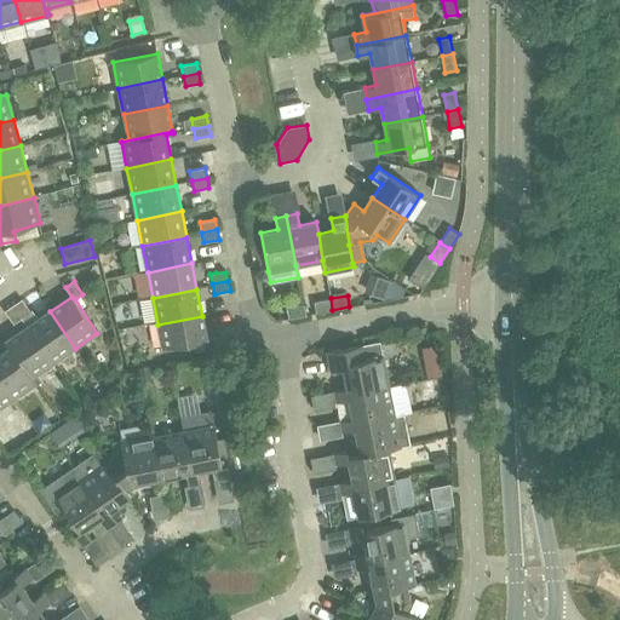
[(332,310),(331,298),(314,302),(316,314),(332,310)]
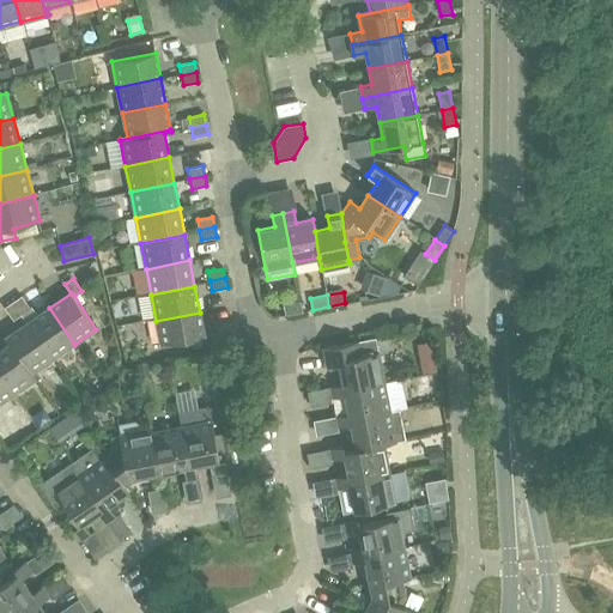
[(22,296),(13,302),(22,315),(30,309),(22,296)]
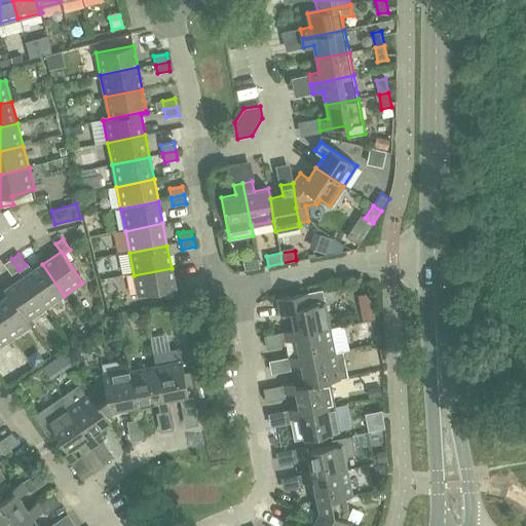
[(258,258),(243,260),(245,270),(260,267),(258,258)]
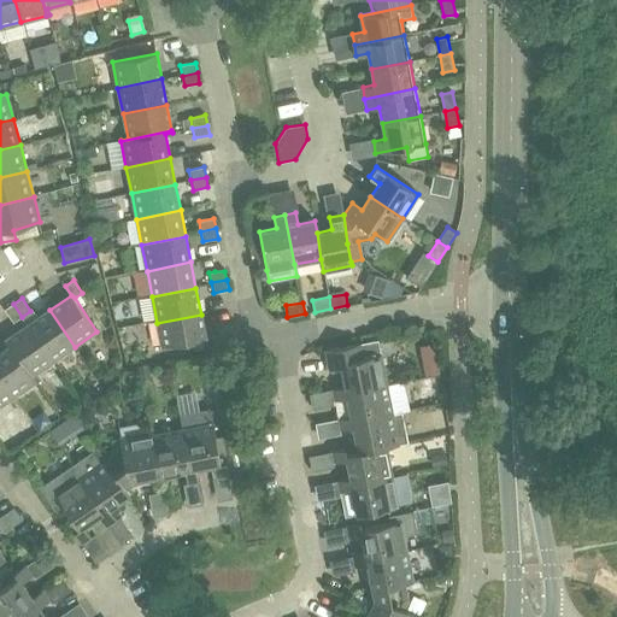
[(13,323),(22,317),(13,304),(5,310),(13,323)]
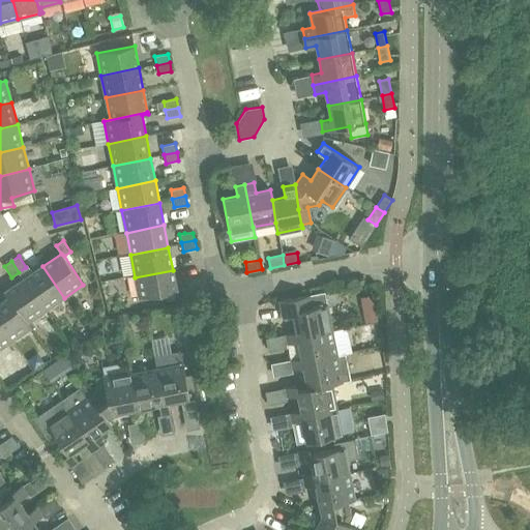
[(46,311),(64,298),(42,266),(24,278),(46,311)]
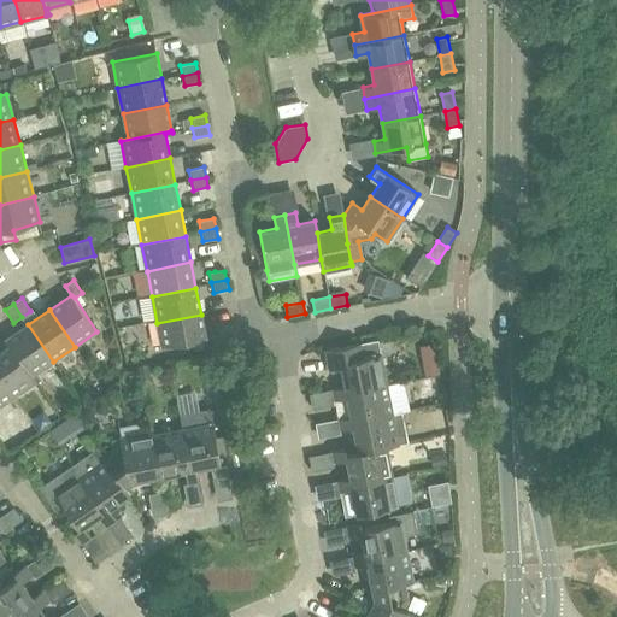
[(206,338),(201,315),(157,323),(162,347),(201,339),(203,348),(218,346),(217,335),(206,338)]
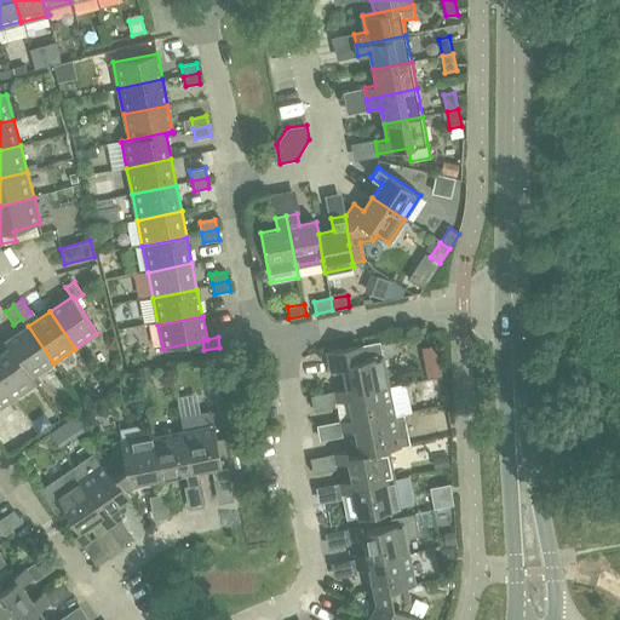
[(28,326),(5,342),(35,384),(36,383),(33,378),(53,363),(28,326)]
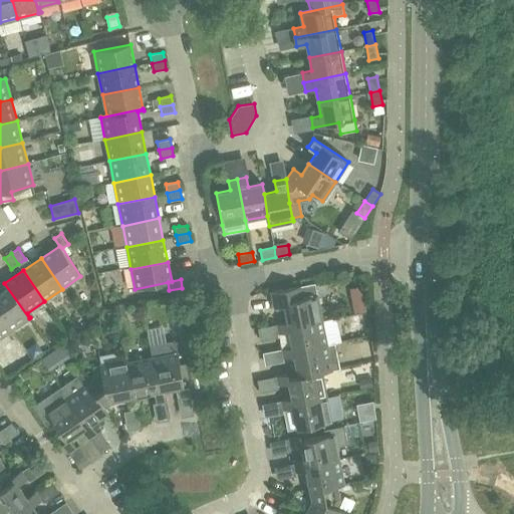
[(7,288),(0,292),(0,314),(11,330),(29,318),(4,283),(7,288)]
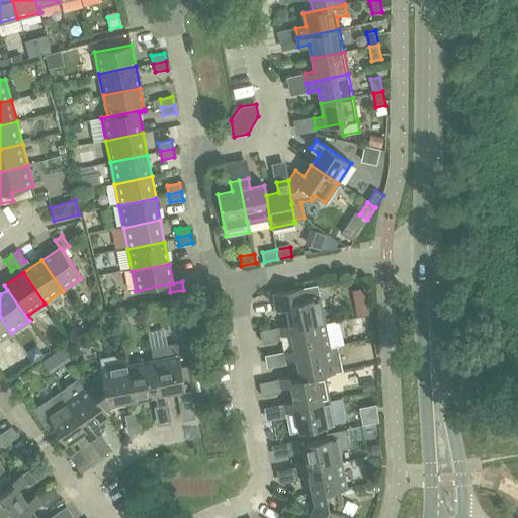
[(317,285),(304,287),(273,293),(276,311),(286,309),(289,324),(279,326),(280,331),(324,321),(317,285)]
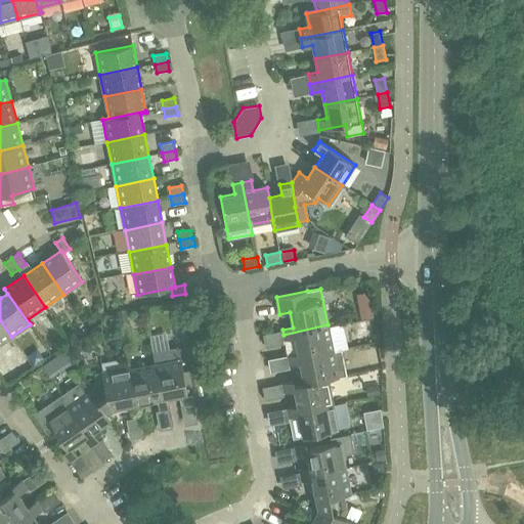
[(0,344),(11,337),(0,320),(0,344)]
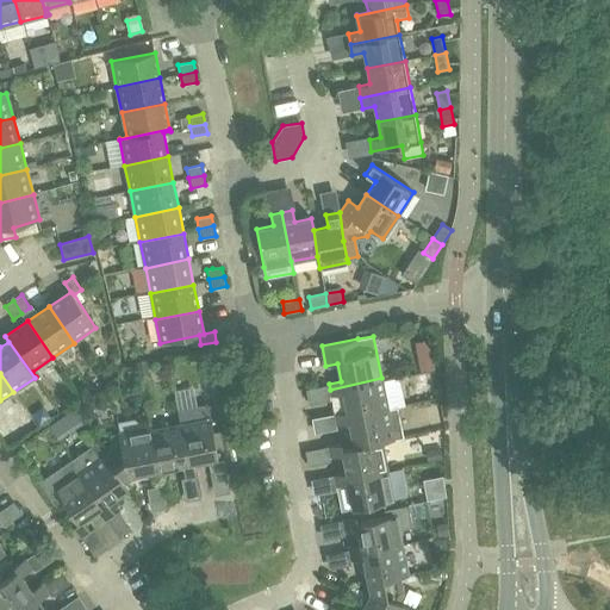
[(381,378),(330,390),(331,394),(343,393),(347,411),(335,414),(336,419),(388,409),(381,378)]
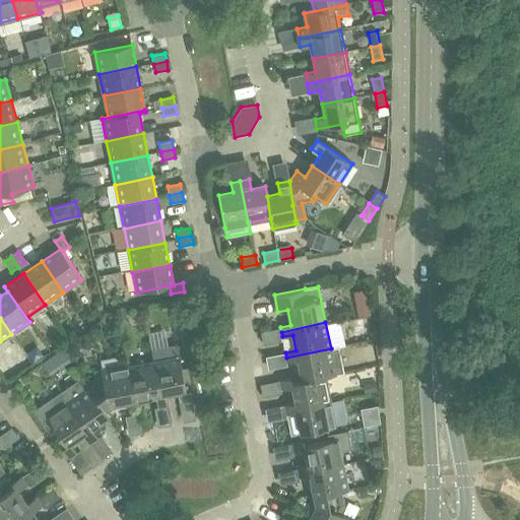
[(338,346),(331,348),(286,358),(287,362),(298,360),(302,379),(326,376),(336,374),(343,373),(338,346)]
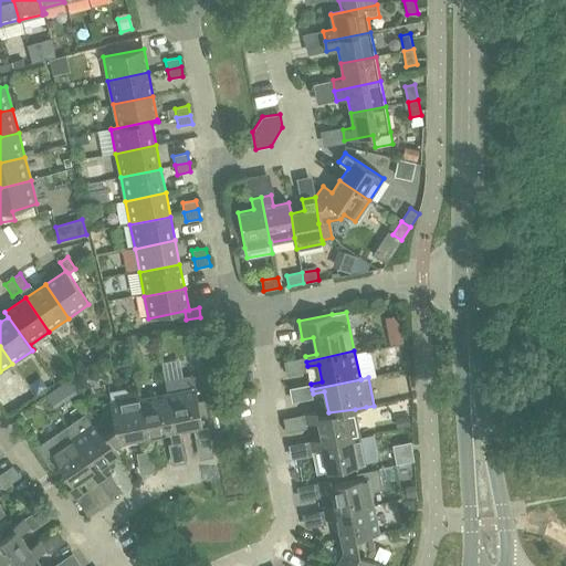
[(196,388),(167,394),(177,441),(181,440),(179,429),(197,426),(199,437),(209,435),(207,423),(202,423),(196,388)]
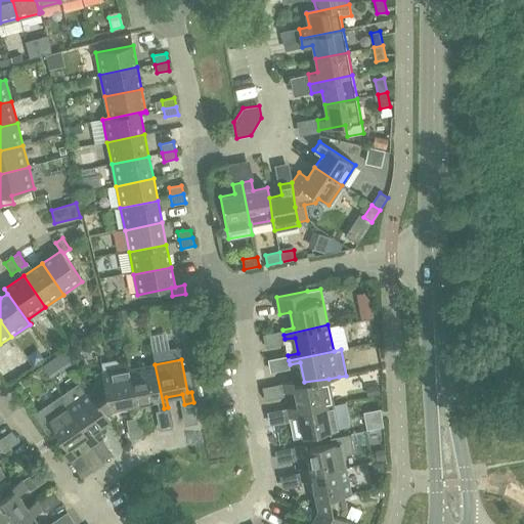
[(159,409),(164,408),(155,364),(130,368),(130,366),(129,366),(136,403),(157,399),(159,409)]
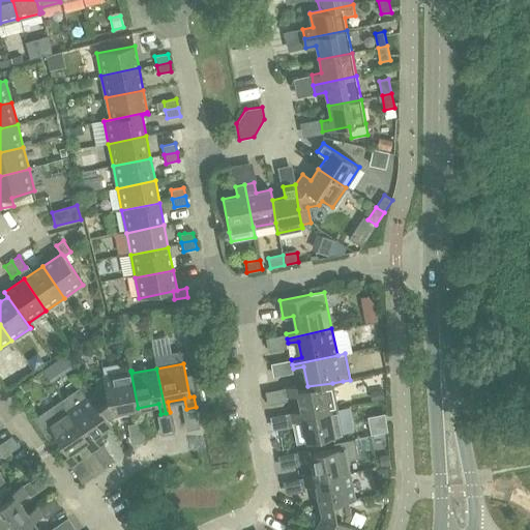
[(138,408),(130,371),(95,378),(97,390),(92,394),(107,418),(115,413),(138,408)]
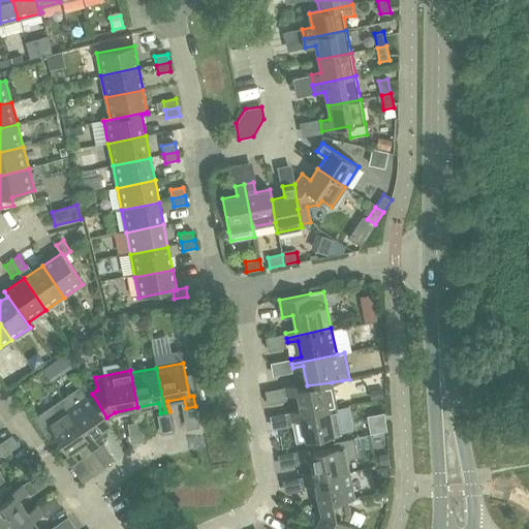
[(332,382),(307,385),(297,387),(296,384),(284,386),(286,396),(297,394),(300,409),(289,411),(290,416),(336,407),(332,382)]
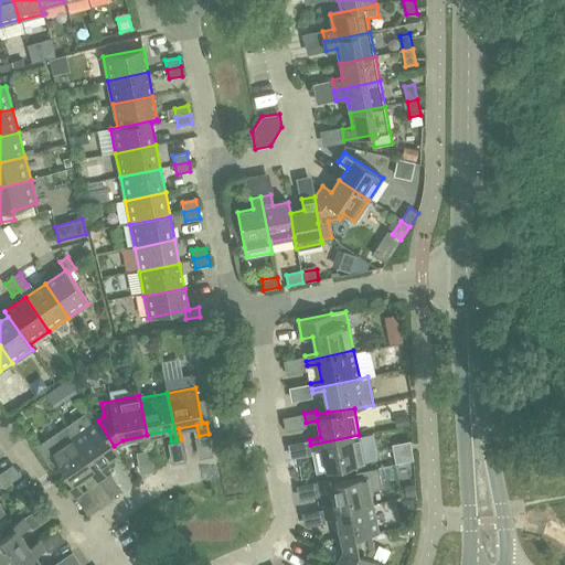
[(91,409),(65,426),(102,478),(106,475),(99,466),(119,452),(114,446),(98,420),(91,409)]
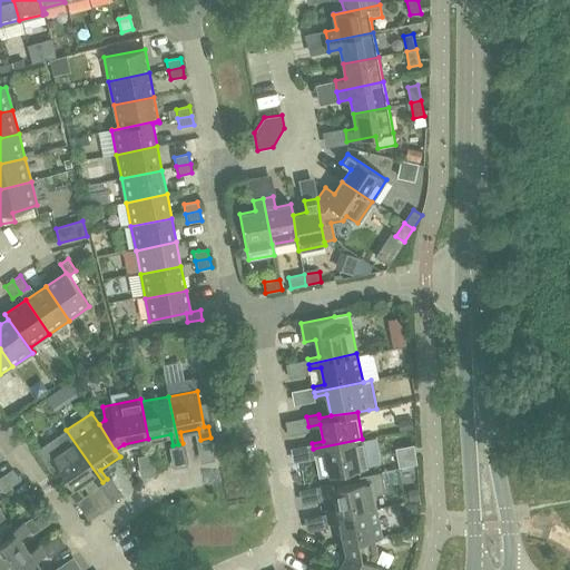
[(51,471),(57,467),(72,488),(68,490),(76,501),(84,494),(78,485),(92,475),(98,485),(102,482),(66,430),(37,450),(51,471)]
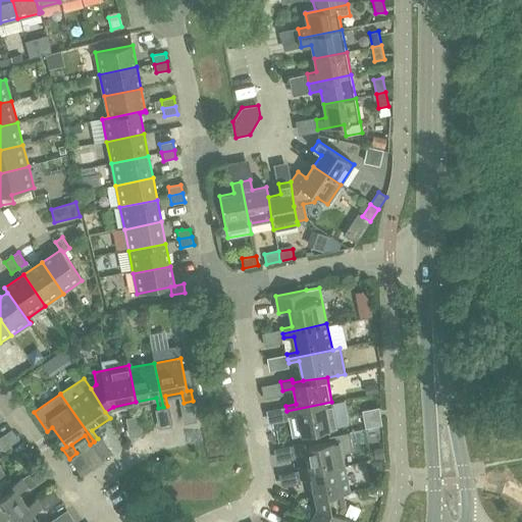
[(331,402),(286,411),(288,416),(298,414),(302,434),(336,428),(331,402)]
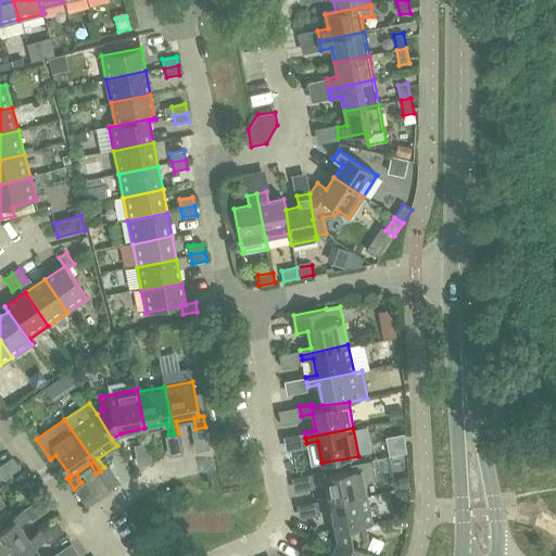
[(405,451),(402,434),(388,438),(391,454),(405,451)]
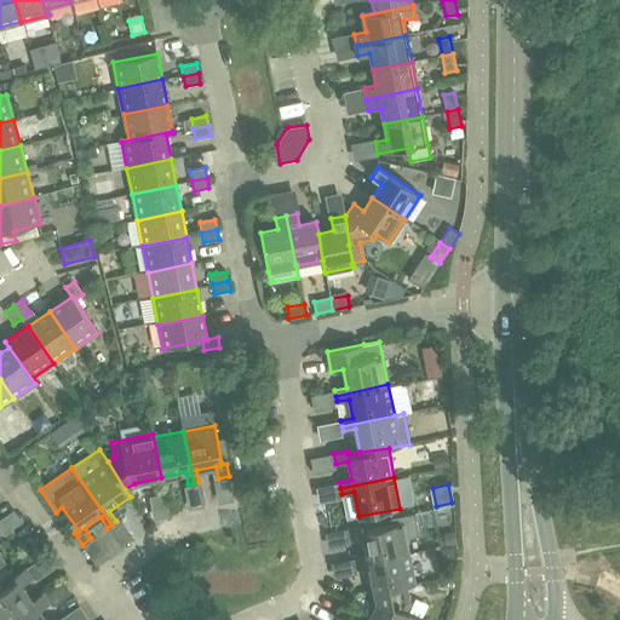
[(391,517),(394,524),(363,530),(362,526),(349,528),(351,539),(363,537),(367,556),(355,558),(356,563),(409,554),(407,539),(419,537),(415,512),(391,517)]
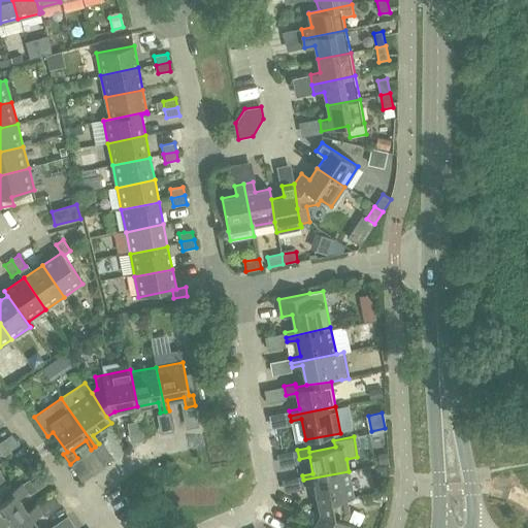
[(354,497),(349,471),(303,480),(304,485),(315,483),(319,503),(345,498),(354,497)]
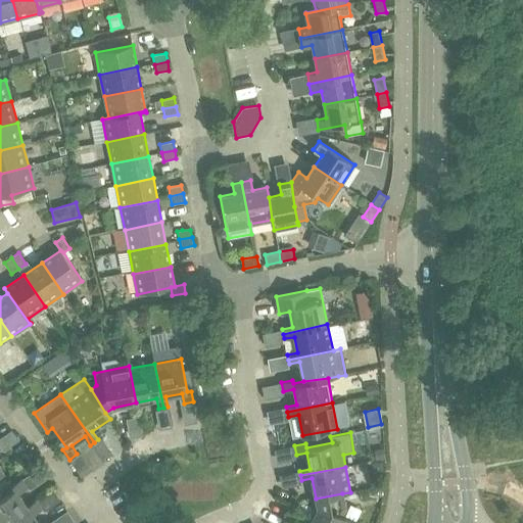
[(0,522),(11,522),(39,505),(36,501),(28,507),(18,493),(27,487),(21,479),(12,485),(14,489),(0,498),(0,522)]
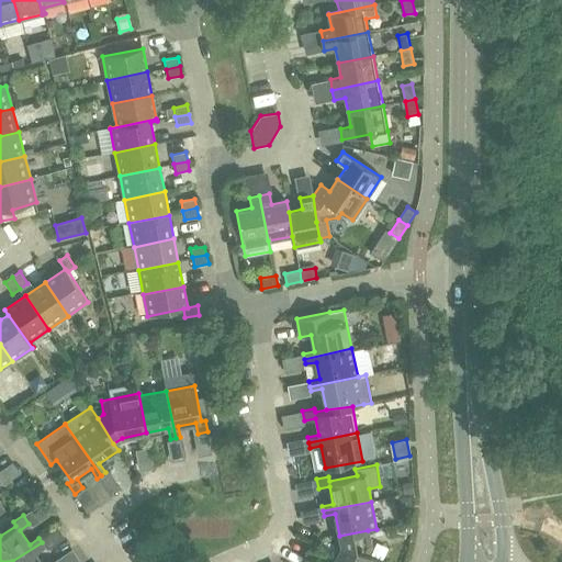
[(341,546),(333,561),(379,561),(380,561),(368,554),(371,547),(368,530),(339,536),(341,546)]
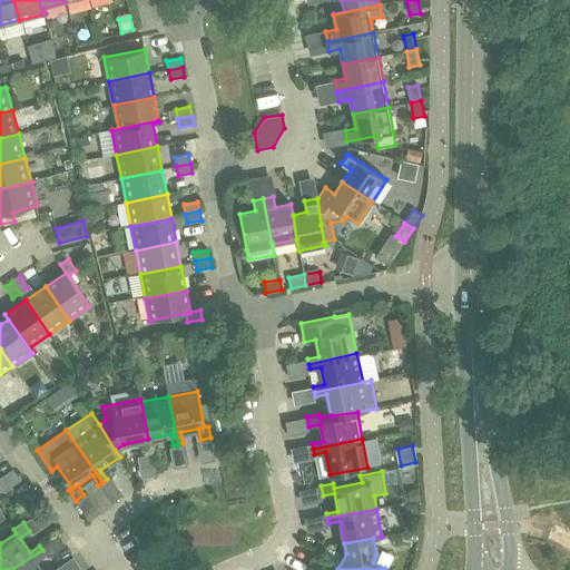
[(12,569),(56,569),(52,569),(42,569),(36,561),(46,554),(42,550),(12,569)]
